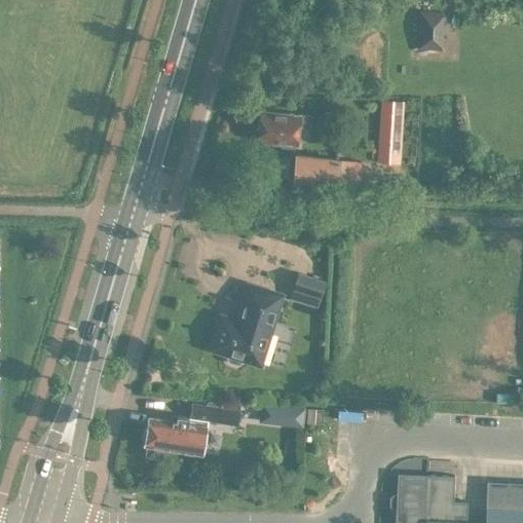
[(443,50),(444,13),(421,12),(420,49),(443,50)]
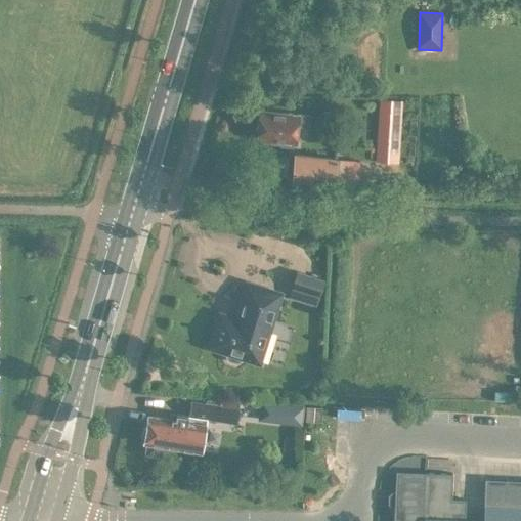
[(378,164),(399,165),(403,102),(382,101),(378,164)]
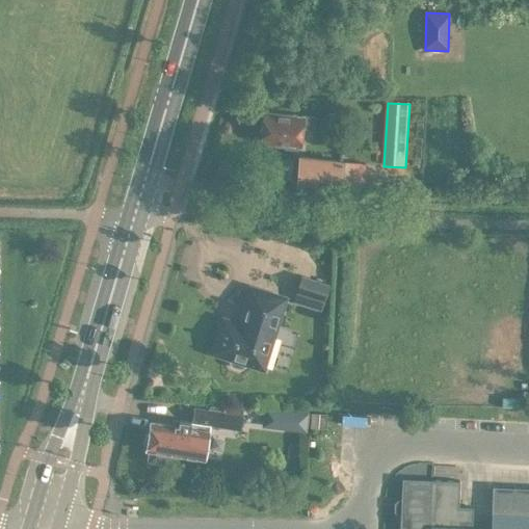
[(287,144),(286,150),(298,152),(298,148),(302,149),(305,129),(315,131),(316,117),(306,116),(306,117),(267,112),(263,142),(287,144)]
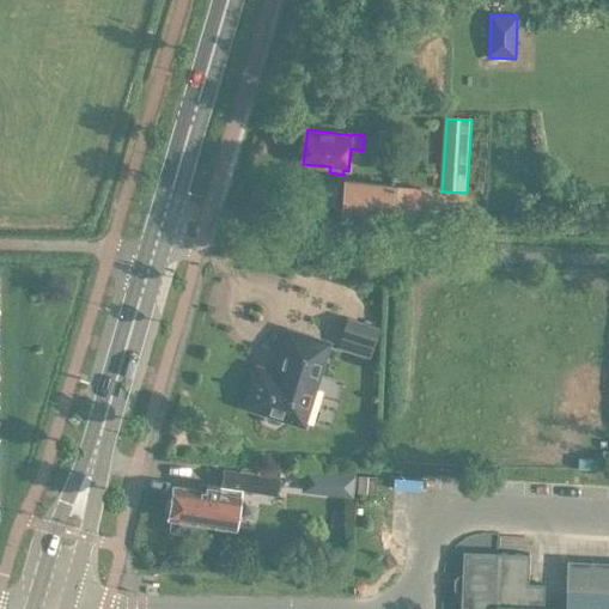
[(424,190),(396,188),(396,186),(346,181),(342,214),(394,219),(394,213),(421,217),(424,190)]
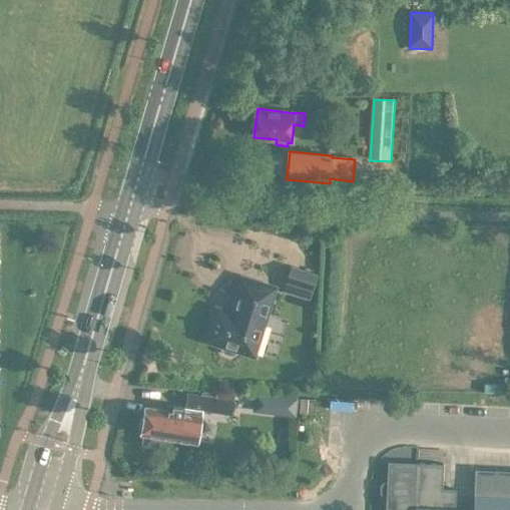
[(319,278),(293,269),(288,283),(314,291),(319,278)]
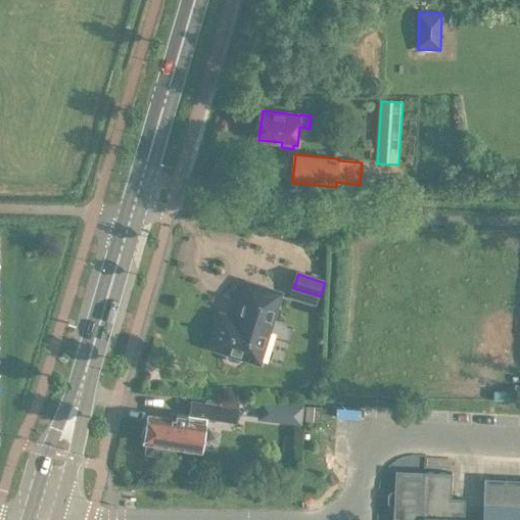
[(229,361),(237,364),(241,362),(242,357),(260,362),(281,294),(248,284),(237,320),(222,316),(211,347),(228,352),(227,357),(229,361)]
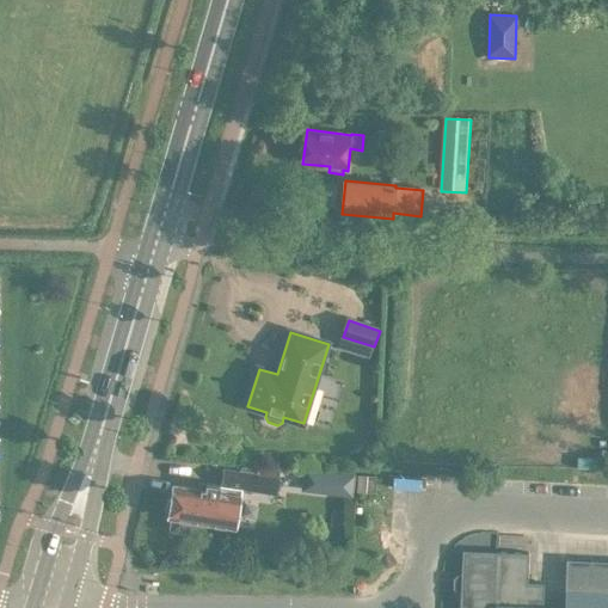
[(356,454),(355,461),(358,466),(364,467),(370,462),(372,456),(368,450),(362,449),(356,454)]
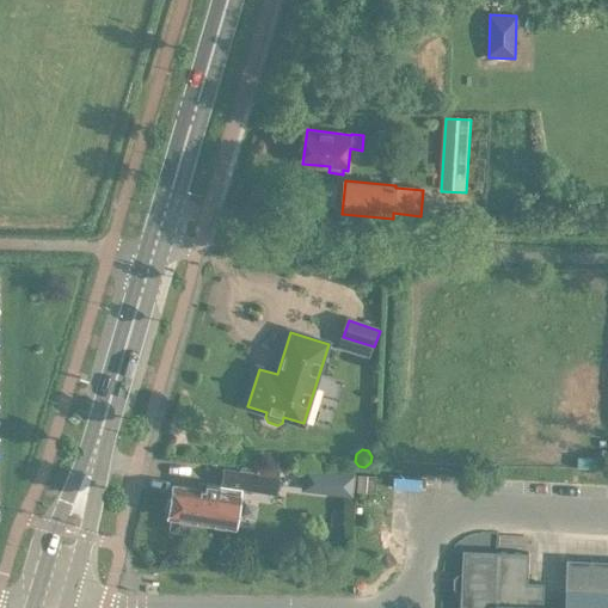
[(304,470),(301,491),(352,497),(355,474),(304,470)]
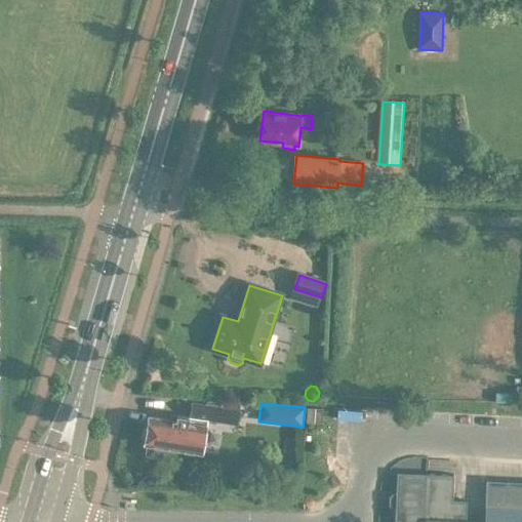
[(178,415),(177,422),(174,420),(151,416),(147,441),(146,444),(150,445),(149,456),(162,458),(165,447),(185,450),(203,453),(208,422),(238,426),(241,410),(226,407),(202,404),(200,418),(190,417),(178,415)]
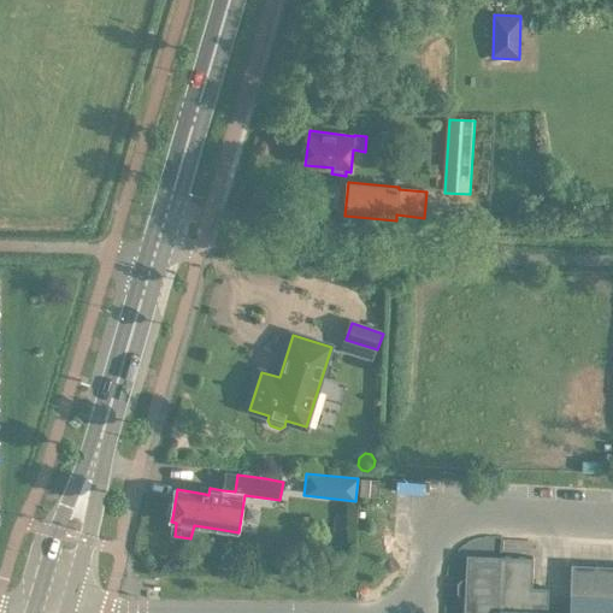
[(361,495),(381,496),(381,477),(361,476),(361,495)]
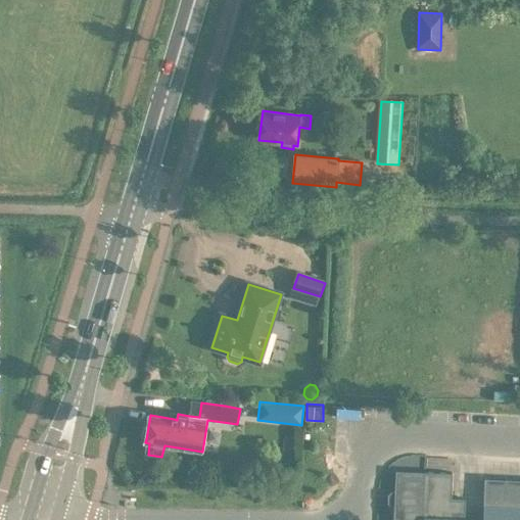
[(519,480),(485,479),(483,519),(465,519),(466,499),(452,498),(454,474),(397,472),(396,492),(393,491),(392,492),(389,495),(389,504),(391,506),(392,507),(395,507),(394,519),(519,519),(519,480)]
